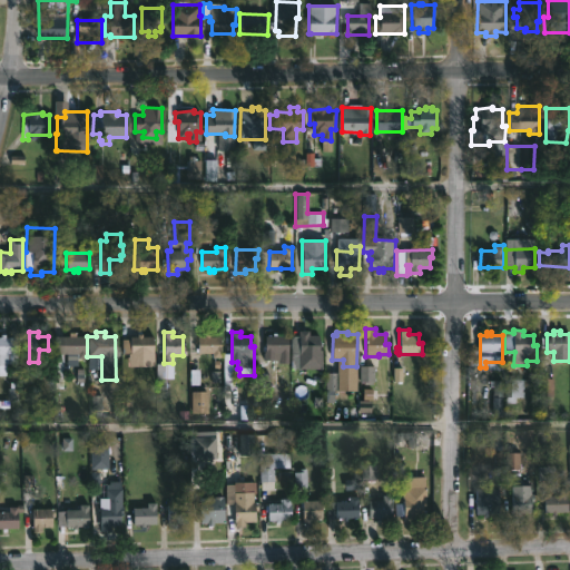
[(0,333),(3,333),(3,335),(16,336),(16,363),(0,363),(0,333)]
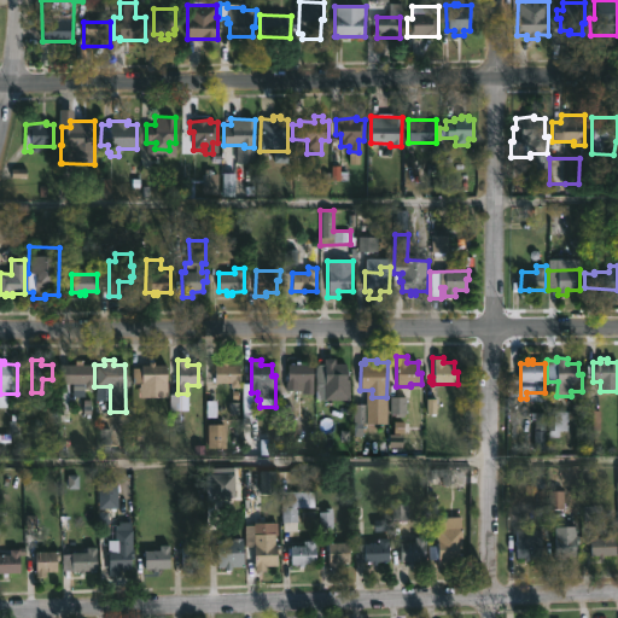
[(82,361),(82,366),(93,365),(93,389),(83,389),(83,396),(71,396),(71,384),(59,384),(59,371),(68,371),(68,366),(74,366),(74,361),(82,361)]
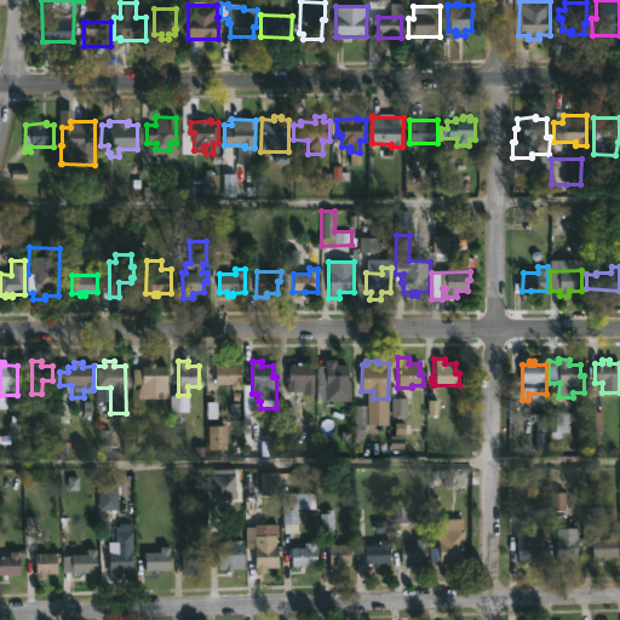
[(302,362),(302,366),(314,365),(314,396),(303,396),(303,392),(300,392),(300,399),(294,399),(294,392),(286,391),(286,374),(288,374),(286,369),(288,369),(288,365),(297,365),(297,362),(302,362)]
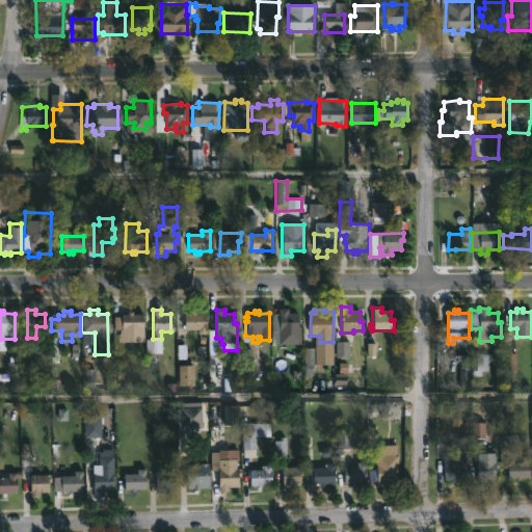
[(132,312),(132,314),(143,315),(142,336),(135,336),(135,329),(113,329),(113,317),(122,317),(122,314),(128,314),(128,312),(132,312)]
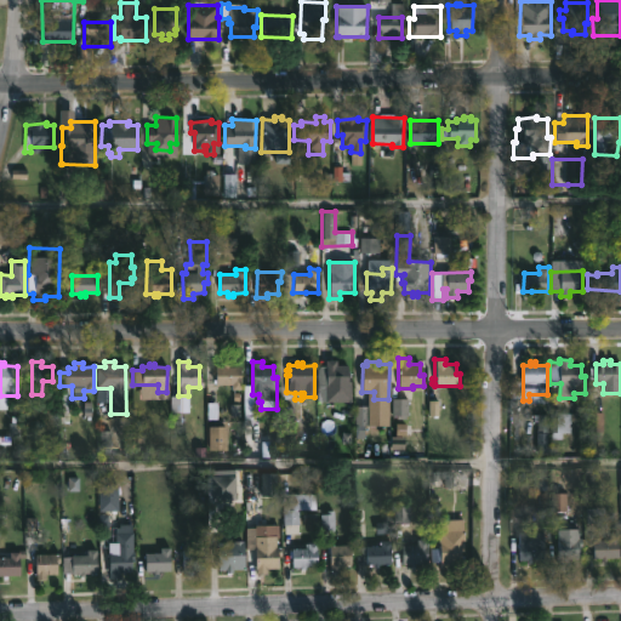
[(351,366),(351,403),(326,403),(326,387),(317,387),(318,365),(351,366)]
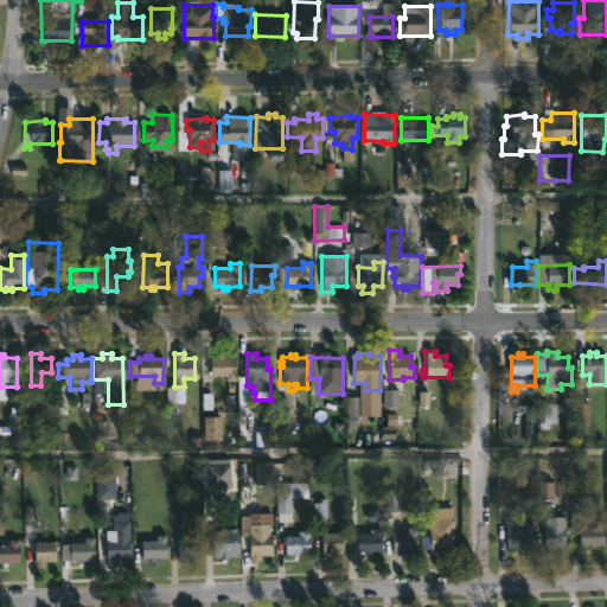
[(235,358),(236,381),(227,381),(227,377),(210,377),(210,358),(235,358)]
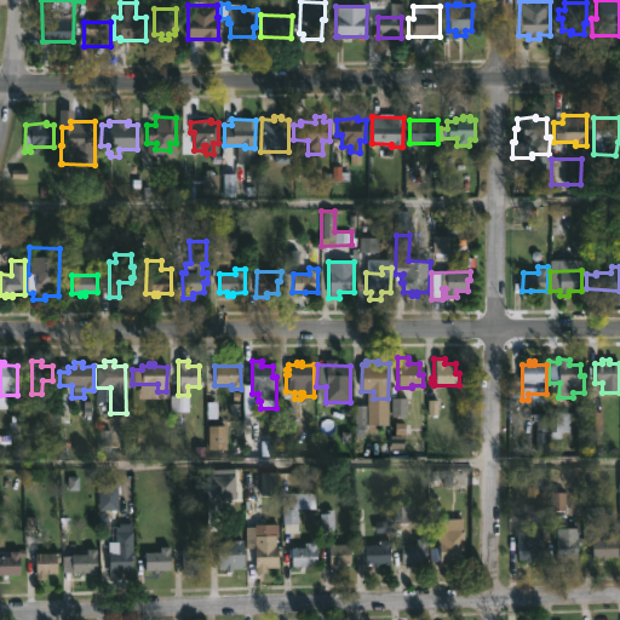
[(235,499),(211,500),(210,476),(235,476),(235,499)]
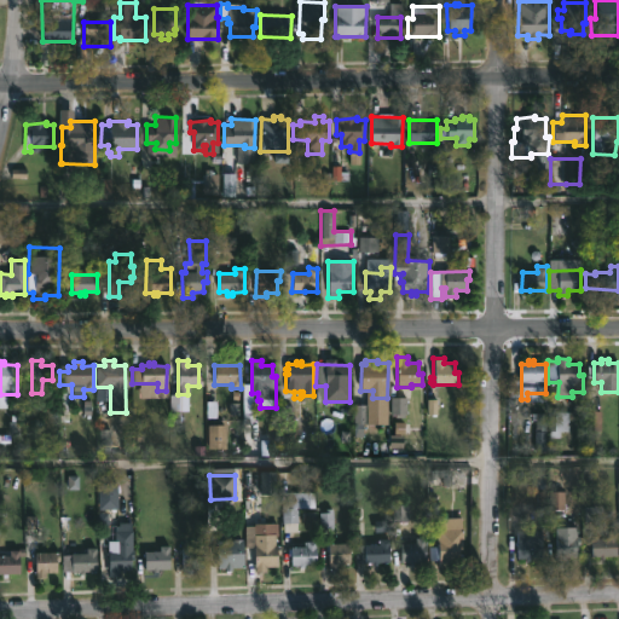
[(100,509),(98,509),(98,484),(116,484),(117,509),(100,509)]
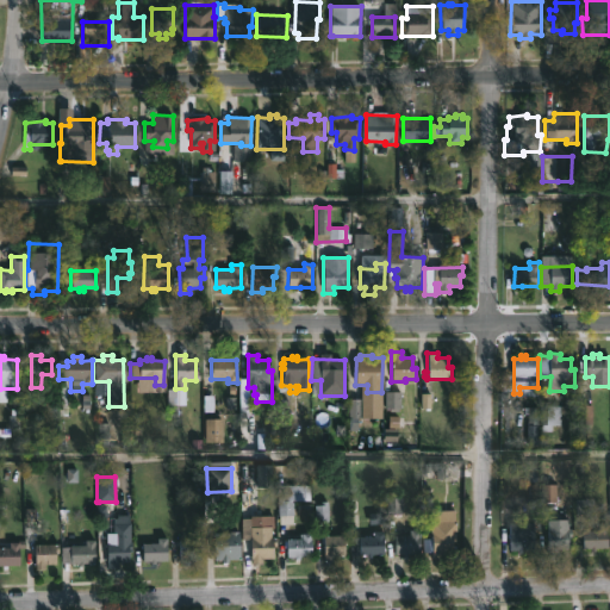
[(293,515),(293,524),(278,524),(277,485),(303,484),(304,499),(293,500),(294,515),(293,515)]
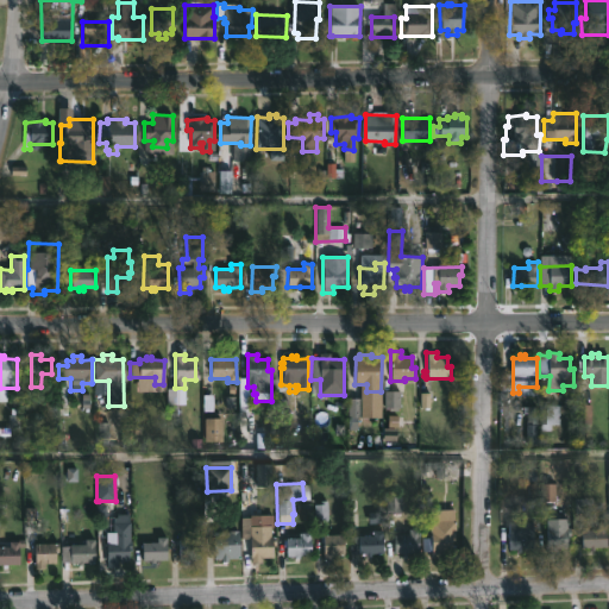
[(453,509),(456,540),(451,540),(451,552),(440,552),(440,556),(431,557),(429,509),(453,509)]
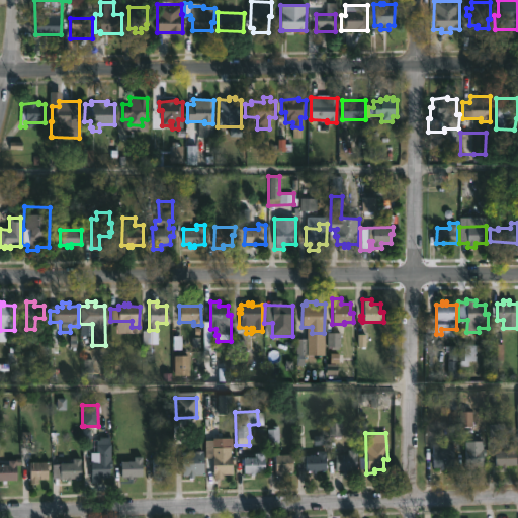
[(103,438),(103,440),(109,440),(111,468),(109,468),(109,478),(99,478),(100,483),(90,484),(90,453),(95,453),(95,440),(99,440),(99,438),(103,438)]
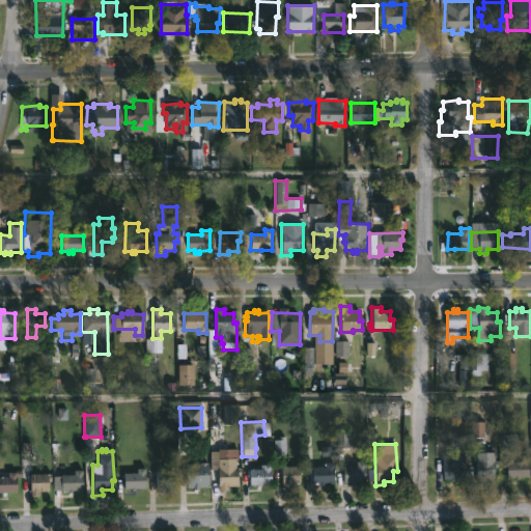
[(219,451),(219,459),(235,459),(235,468),(240,468),(241,476),(238,476),(238,486),(228,486),(228,493),(218,493),(218,470),(210,470),(210,451),(219,451)]
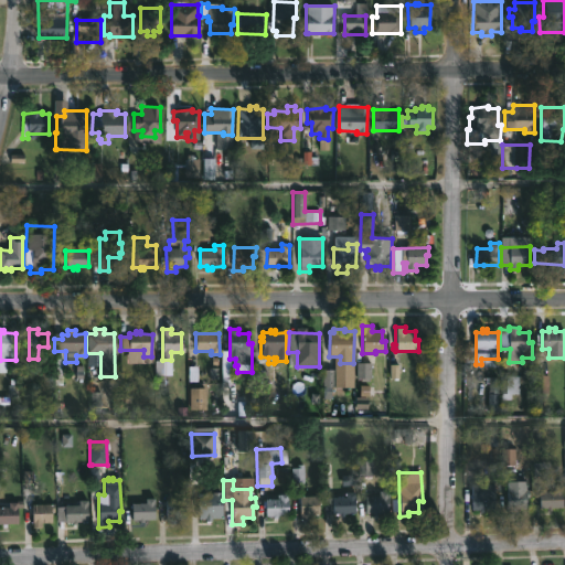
[(526,481),(526,490),(530,490),(530,499),(528,499),(528,512),(515,512),(515,514),(508,514),(508,481),(526,481)]
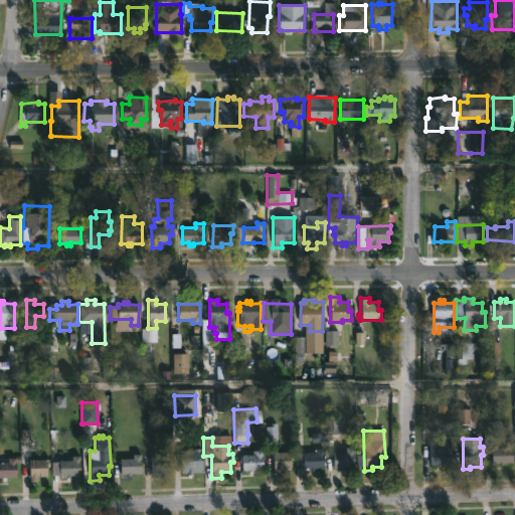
[(442,465),(442,467),(437,467),(437,465),(430,465),(430,442),(451,442),(451,465),(442,465)]
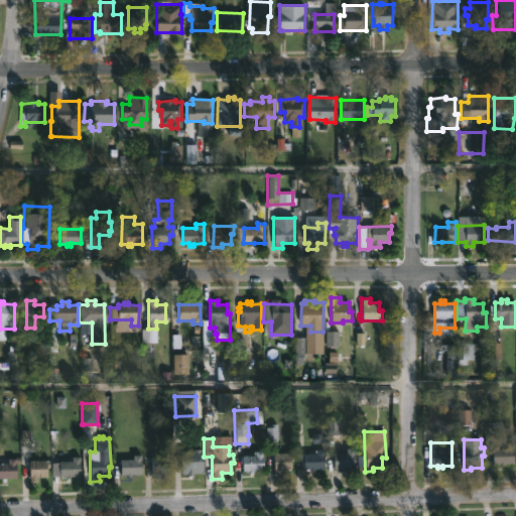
[(504,464),(504,467),(500,467),(500,464),(493,464),(493,448),(505,448),(505,444),(514,444),(514,464),(504,464)]
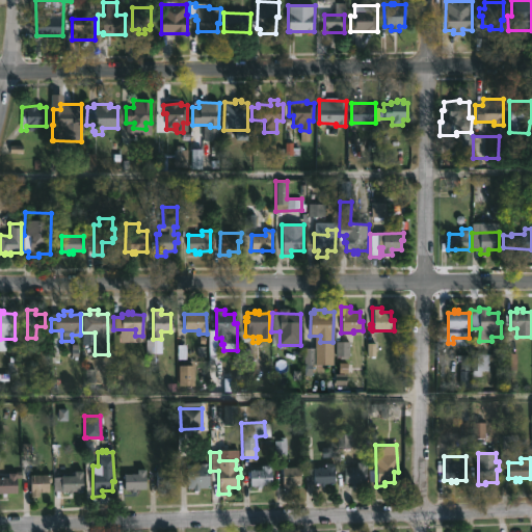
[(197,487),(197,493),(192,493),(191,488),(185,488),(185,463),(208,462),(208,487),(197,487)]
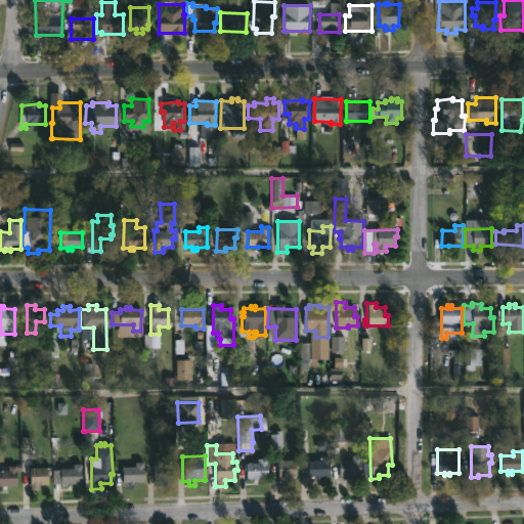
[(350,476),(350,479),(346,479),(346,476),(339,476),(339,461),(352,460),(352,455),(360,455),(360,476),(350,476)]
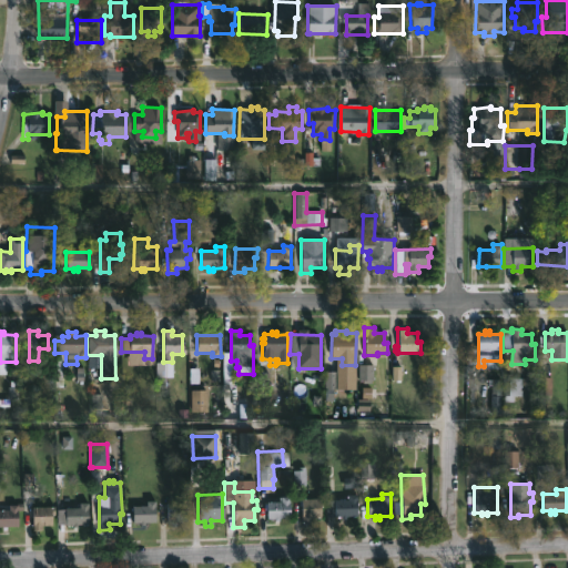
[(357,495),(357,503),(358,503),(357,517),(346,517),(346,519),(342,519),(342,517),(336,518),(336,517),(326,517),(326,500),(347,500),(347,498),(346,498),(347,495),(357,495)]
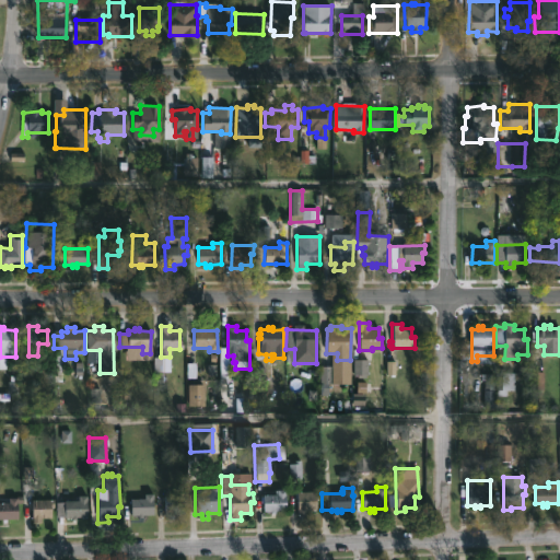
[(286,490),(286,505),(288,505),(286,511),(275,511),(275,514),(270,514),(270,511),(263,511),(264,503),(260,503),(260,497),(263,497),(263,494),(277,496),(275,494),(275,490),(286,490)]
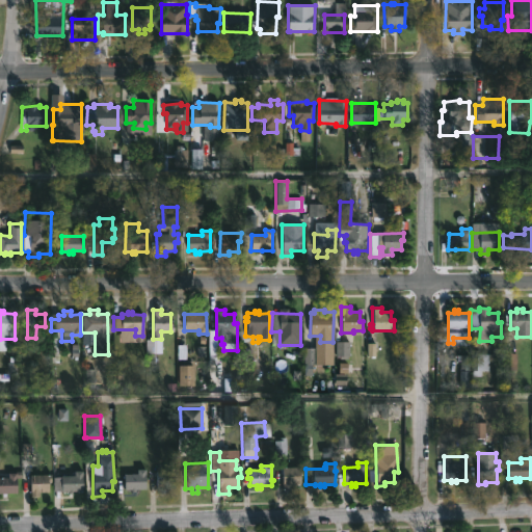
[(300,475),(301,484),(283,485),(283,475),(281,475),(280,470),(283,469),(283,468),(302,467),(302,475),(300,475)]
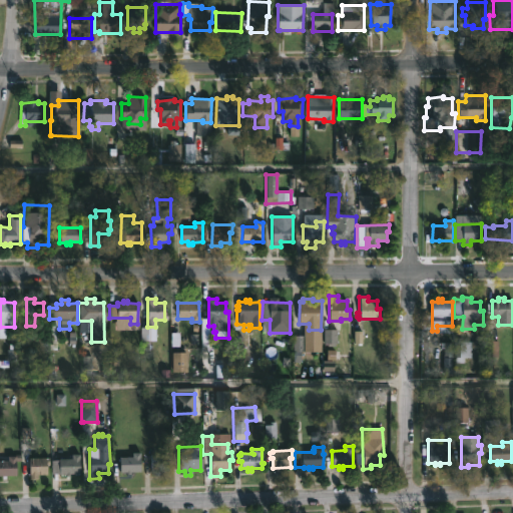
[(140,453),(139,472),(135,473),(135,472),(130,472),(130,474),(125,474),(125,472),(124,472),(124,474),(119,472),(119,457),(132,457),(132,452),(140,453)]
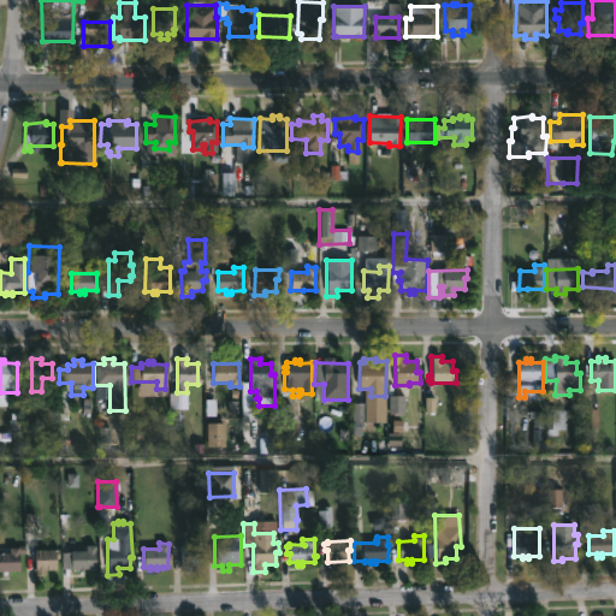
[(0,552),(9,552),(9,546),(24,545),(24,552),(17,552),(18,570),(0,570),(0,552)]
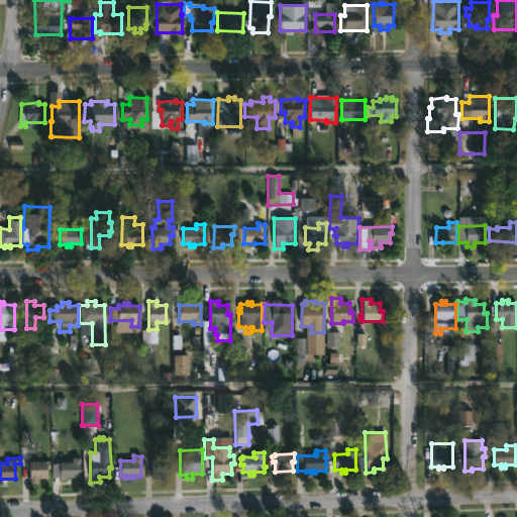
[(70,478),(70,480),(66,480),(66,478),(50,478),(50,463),(72,462),(72,457),(80,457),(80,478),(70,478)]
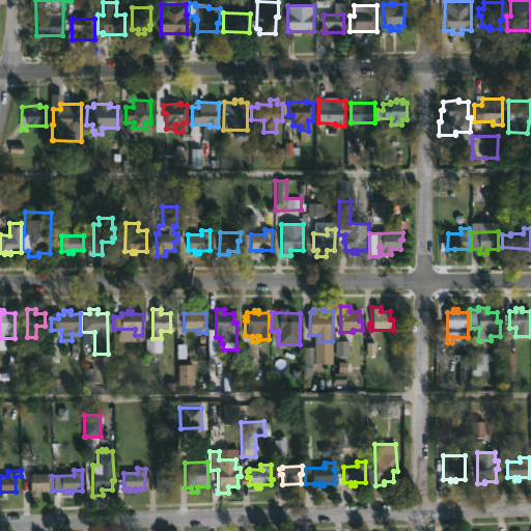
[(159,493),(156,493),(156,471),(176,471),(176,478),(174,478),(174,487),(164,487),(164,493),(159,493)]
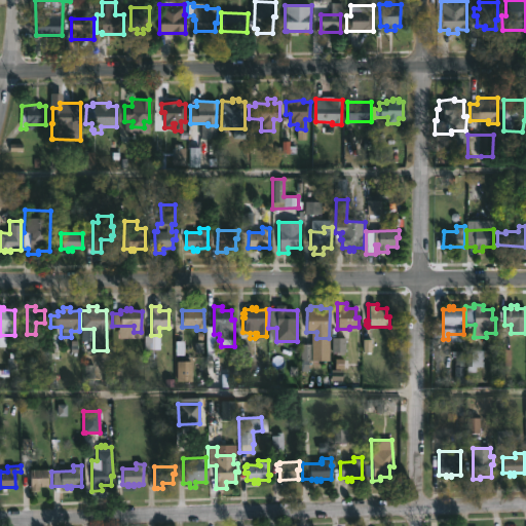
[(33,491),(30,491),(30,470),(49,470),(49,477),(47,477),(47,487),(38,487),(38,491),(33,491)]
